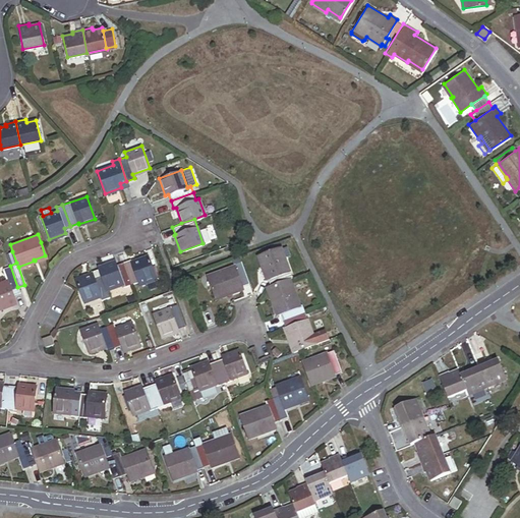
[(292,277),(281,246),(256,255),(261,264),(263,264),(270,285),(289,278),(292,277)]
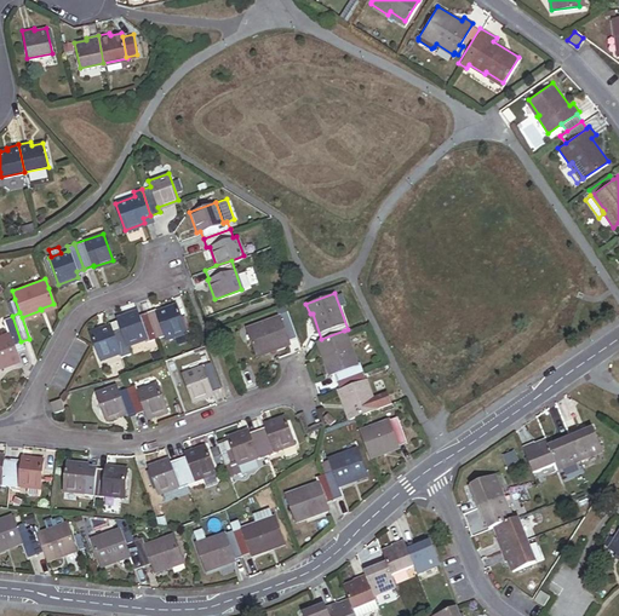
[(6,301),(12,316),(19,312),(15,299),(6,301)]
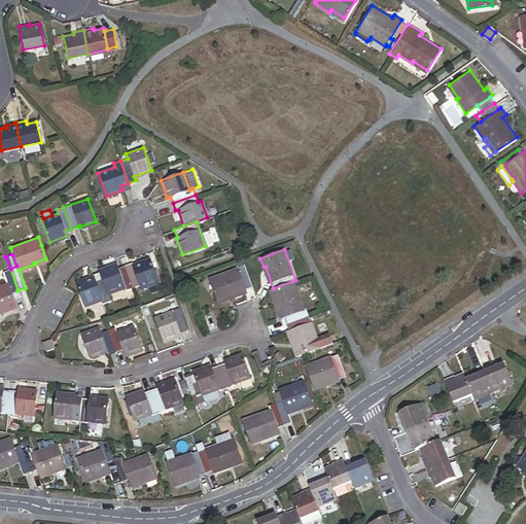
[(158,281),(148,257),(132,264),(131,262),(124,265),(132,286),(139,284),(140,287),(158,281)]
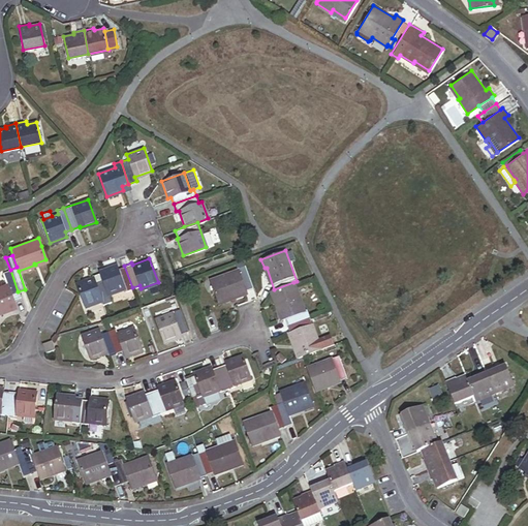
[(132,287),(124,266),(117,268),(116,265),(99,270),(102,279),(107,294),(125,287),(125,290),(132,287)]
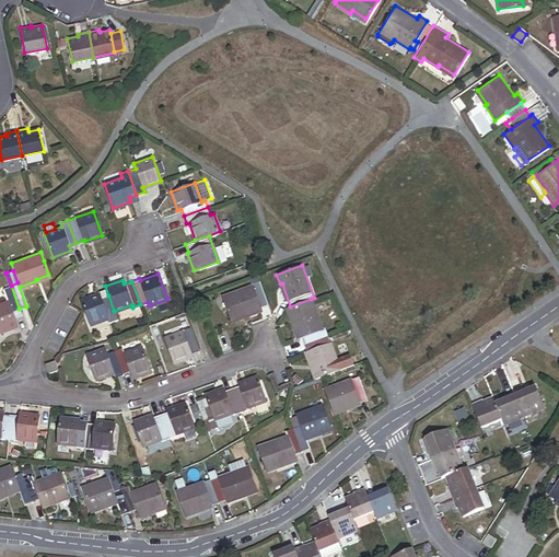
[(267,304),(259,280),(251,283),(252,286),(222,296),(230,318),(242,314),(242,316),(259,310),(259,308),(267,304)]
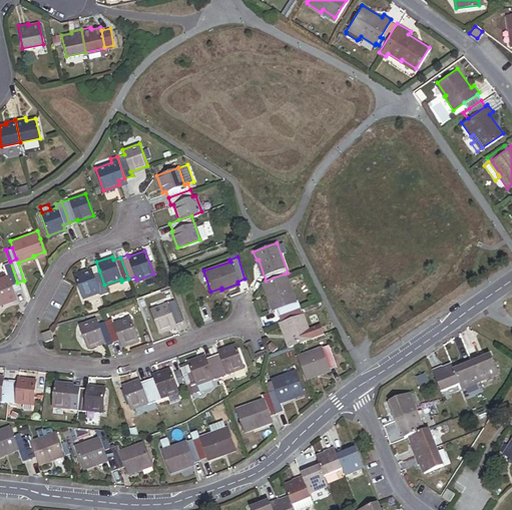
[(12,289),(11,286),(17,283),(10,262),(3,264),(7,275),(0,278),(0,304),(2,303),(1,302),(15,297),(12,289)]
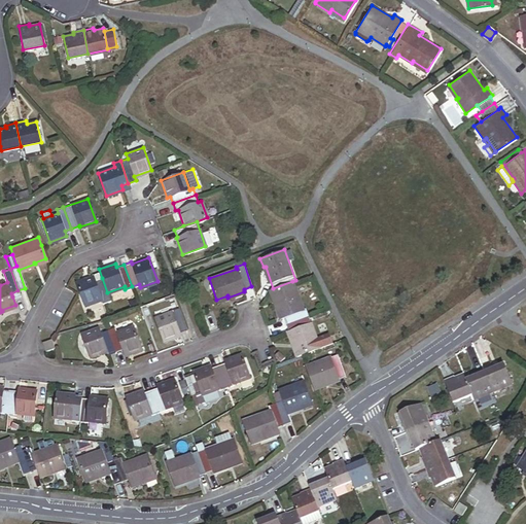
[(107,292),(102,278),(95,281),(93,275),(75,281),(84,305),(101,299),(103,303),(110,300),(107,292)]
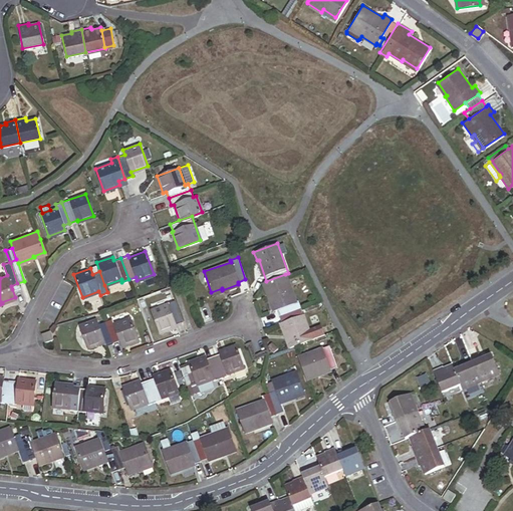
[(294,301),(285,274),(266,281),(264,282),(268,293),(266,294),(271,309),(276,308),(278,315),(299,307),(297,300),(294,301)]
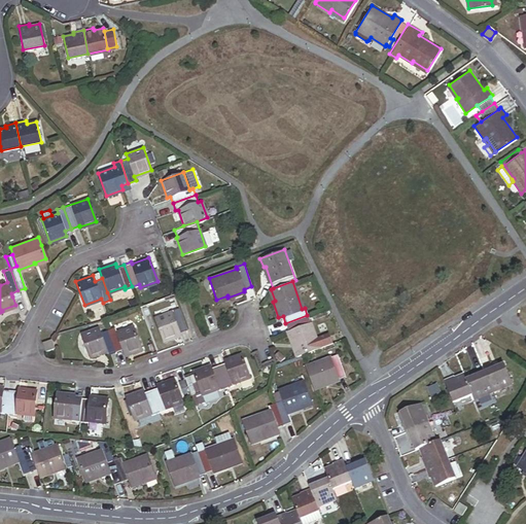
[(148,307),(143,308),(149,327),(154,325),(148,307)]
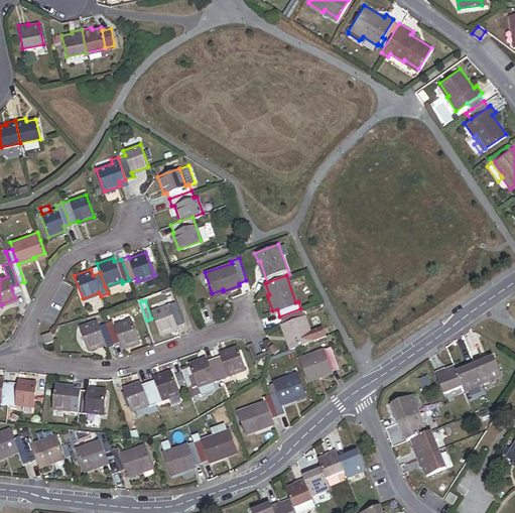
[(182,323),(174,300),(167,303),(167,305),(152,310),(160,334),(176,328),(175,325),(182,323)]
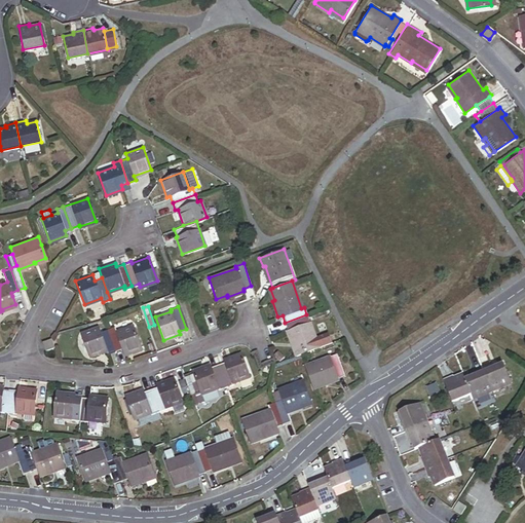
[(325,307),(310,313),(311,318),(327,312),(325,307)]
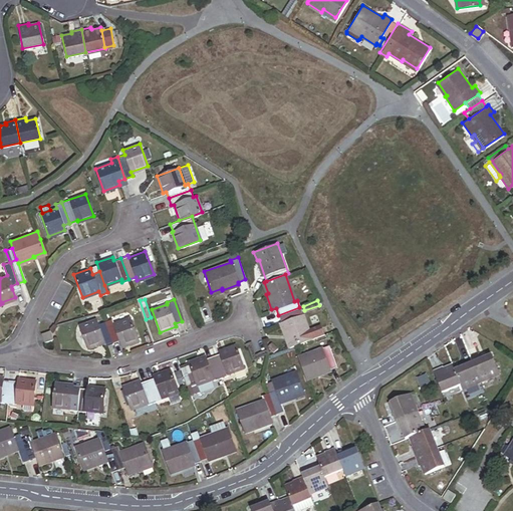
[(307,329),(299,307),(278,315),(286,336),(284,336),(288,346),(310,338),(307,329)]
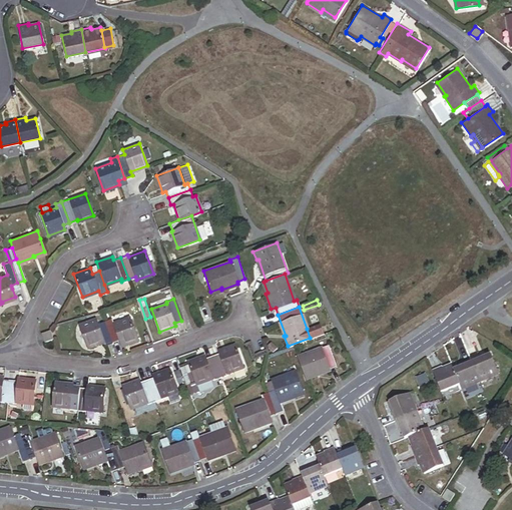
[(137,340),(129,317),(113,323),(111,318),(104,320),(112,342),(119,339),(121,345),(137,340)]
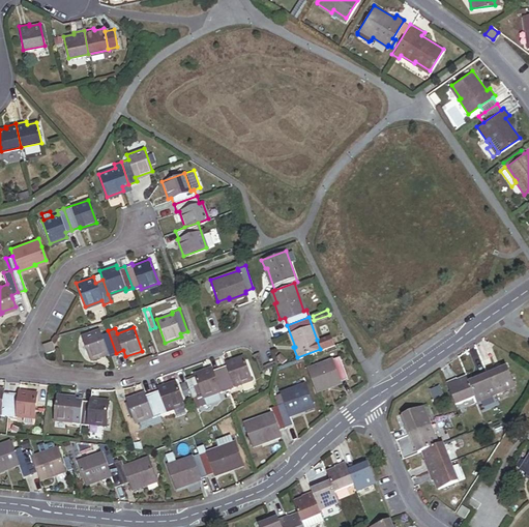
[(116,353),(108,330),(99,333),(97,329),(82,335),(90,359),(107,353),(108,356),(116,353)]
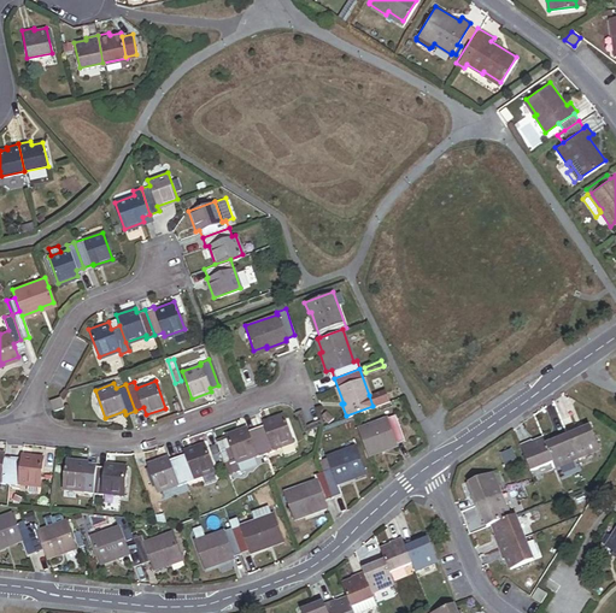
[(373,406),(386,401),(382,390),(369,395),(373,406)]
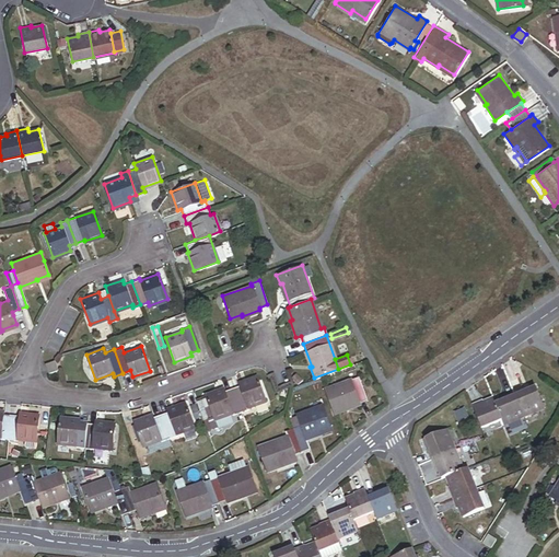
[(57,369),(54,359),(45,362),(48,372),(57,369)]
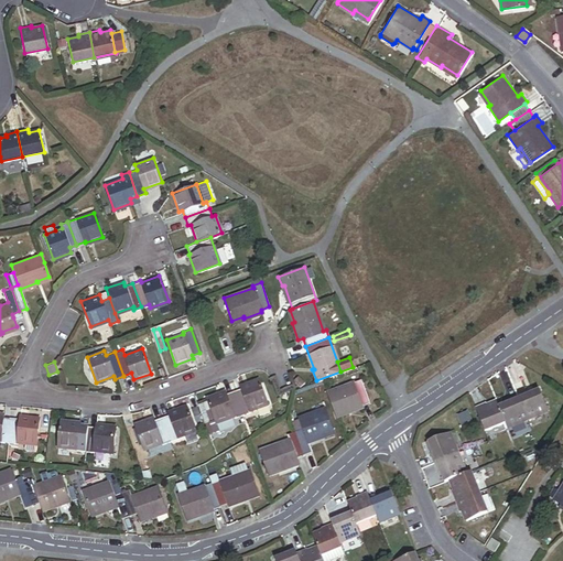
[(304,380),(298,375),(292,380),(299,386),(304,380)]
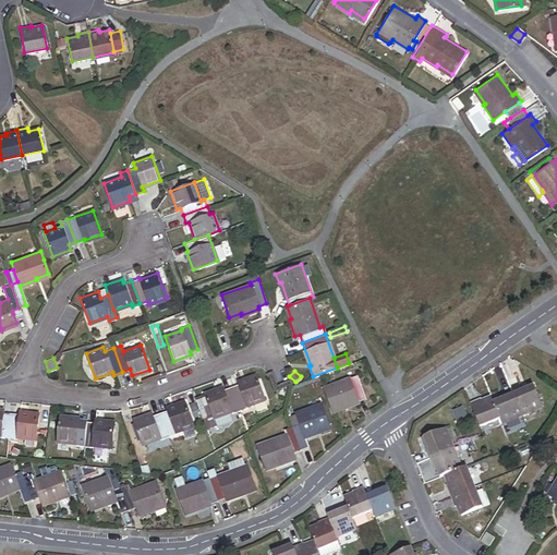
[(263,398),(255,377),(254,374),(237,381),(238,383),(230,386),(239,409),(245,407),(245,405),(263,398)]
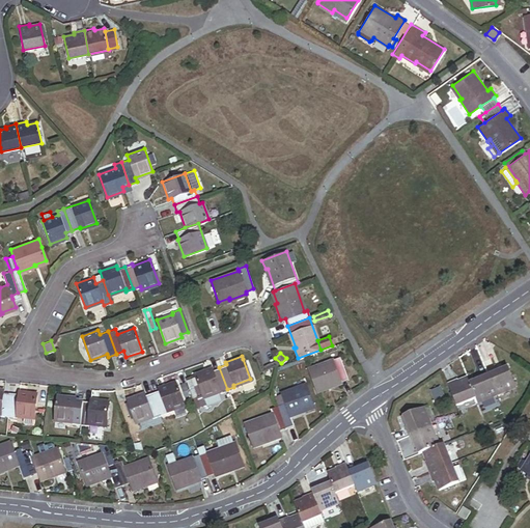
[(315,391),(326,387),(325,385),(347,378),(339,356),(307,367),(315,391)]
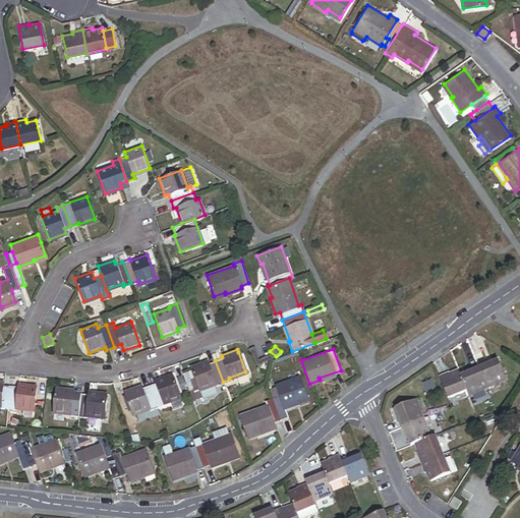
[(505,379),(497,358),(486,362),(485,360),(477,364),(485,386),(505,379)]
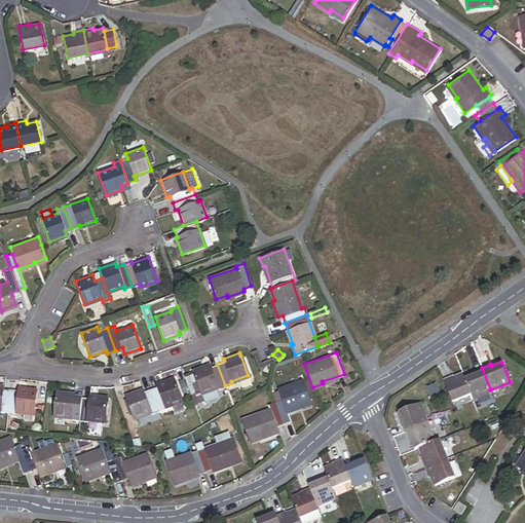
[(225,385),(217,364),(210,366),(209,364),(192,370),(195,379),(200,393),(216,386),(218,388),(225,385)]
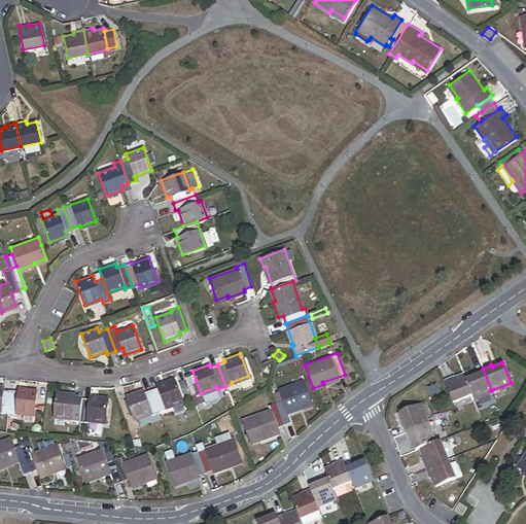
[(491,390),(483,369),(472,372),(474,374),(464,378),(470,393),(472,398),(491,390)]
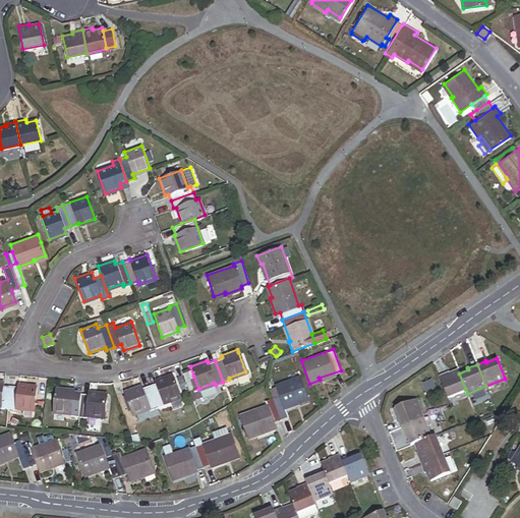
[(459,373),(457,368),(448,372),(447,370),(438,373),(439,377),(446,396),(465,389),(459,373)]
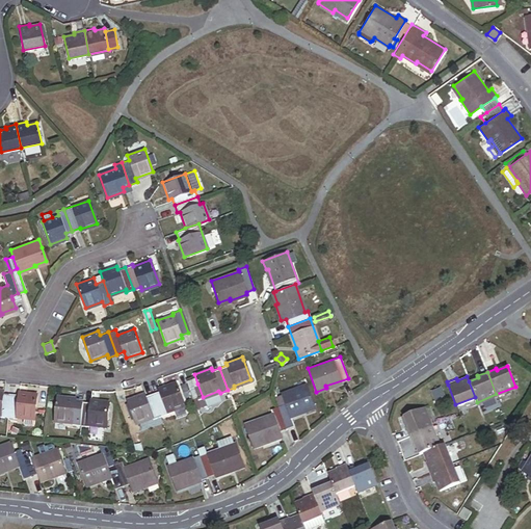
[(183,404),(175,381),(158,388),(158,391),(152,393),(160,415),(166,413),(166,411),(167,410),(183,404)]
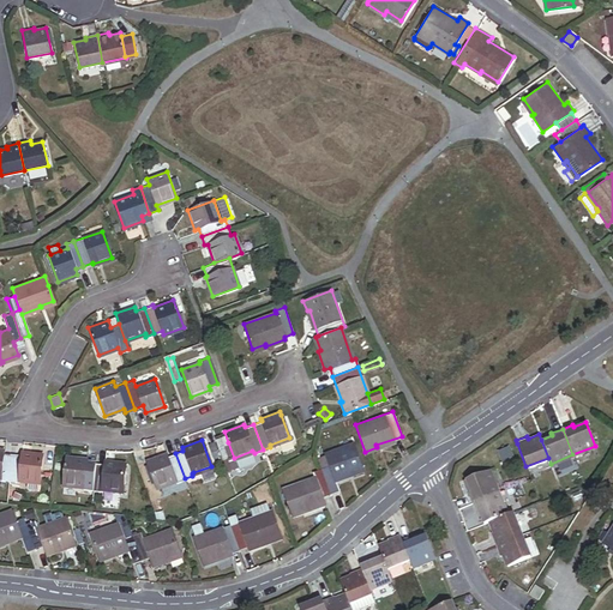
[(234,458),(228,442),(224,444),(229,457),(227,458),(230,469),(238,466),(234,458)]
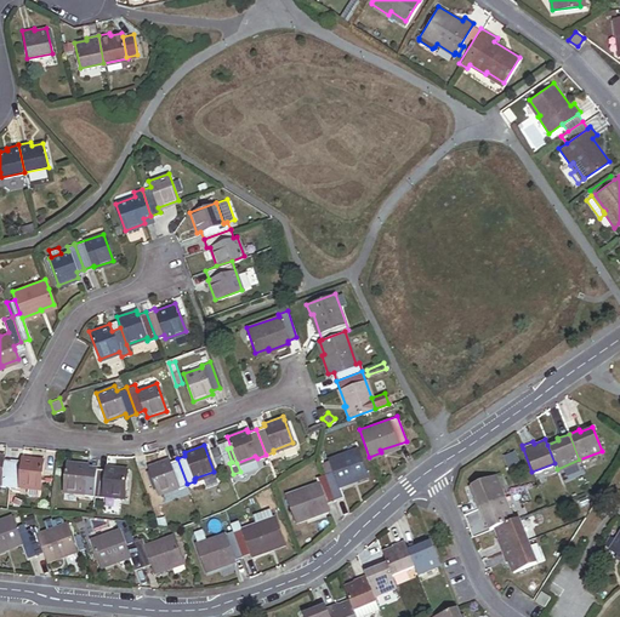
[(367,476),(356,447),(328,457),(329,460),(333,469),(324,473),(334,500),(342,496),(337,485),(354,479),(354,480),(367,476)]
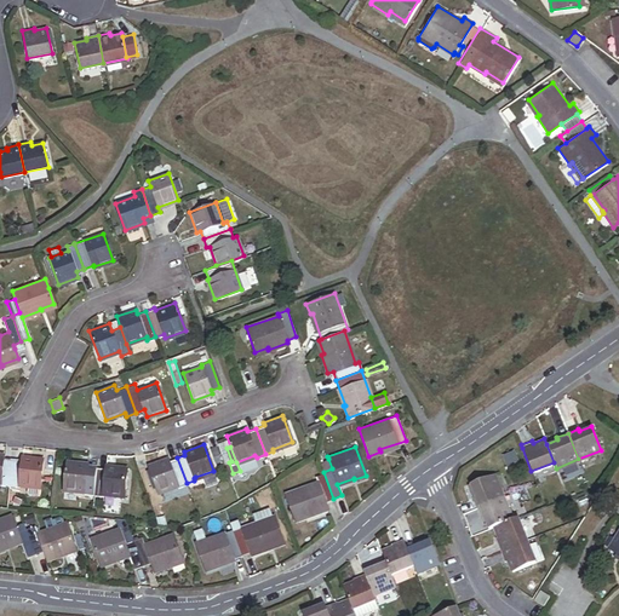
[(9,485),(12,458),(3,456),(3,454),(0,453),(0,485),(9,485)]
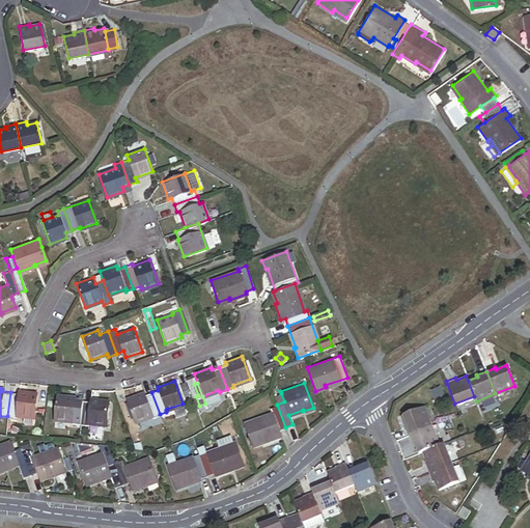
[(32,417),(35,392),(18,390),(18,393),(10,392),(7,416),(14,417),(16,415),(32,417)]
